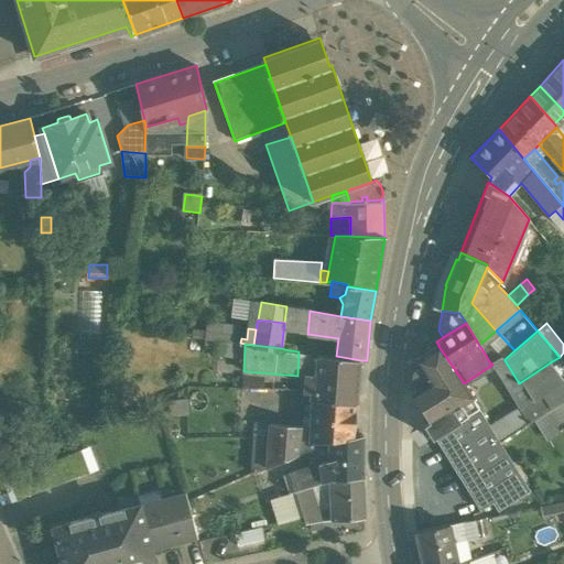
[(438,345),(416,359),(422,368),(414,372),(413,382),(419,390),(412,393),(432,423),(454,409),(472,397),(464,384),(464,383),(438,346),(438,345)]
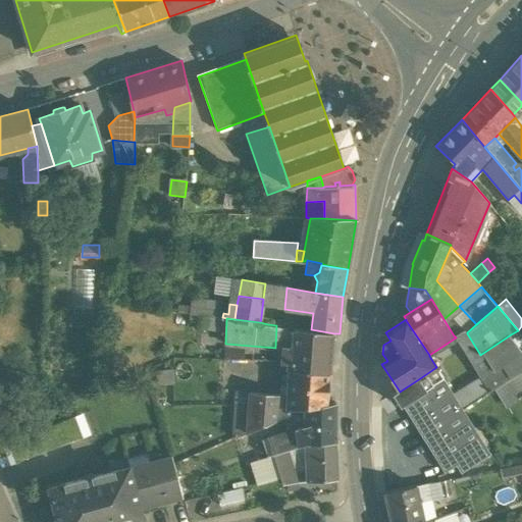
[(311,329),(276,325),(275,348),(285,348),(284,362),(292,362),(331,365),(334,333),(311,329)]
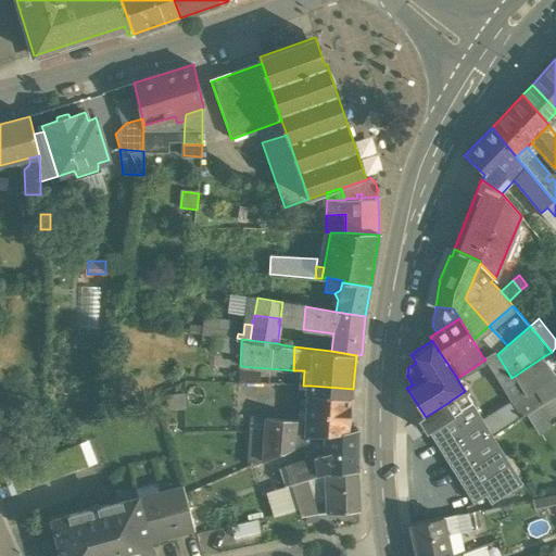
[(496,351),(483,357),(485,359),(501,384),(512,378),(497,355),(497,354),(496,351)]
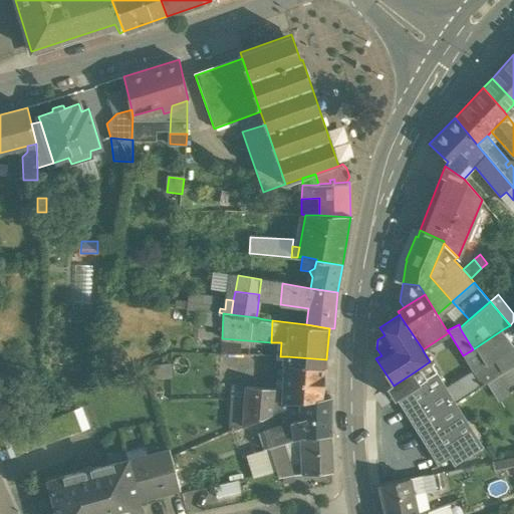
[(513,343),(503,329),(480,344),(489,356),(493,357),(513,344),(513,343)]
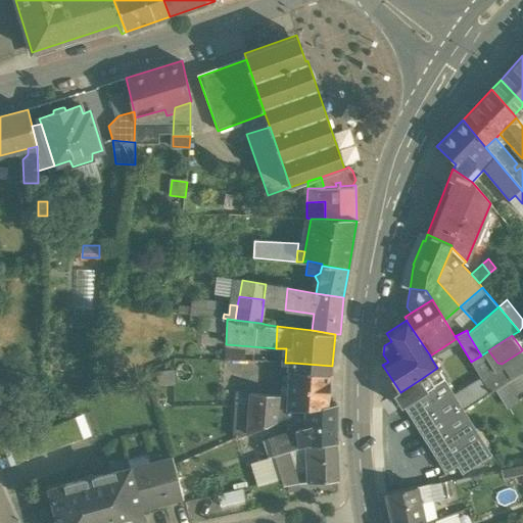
[(481,355),(471,362),(480,377),(502,364),(497,363),(488,350),(481,355)]
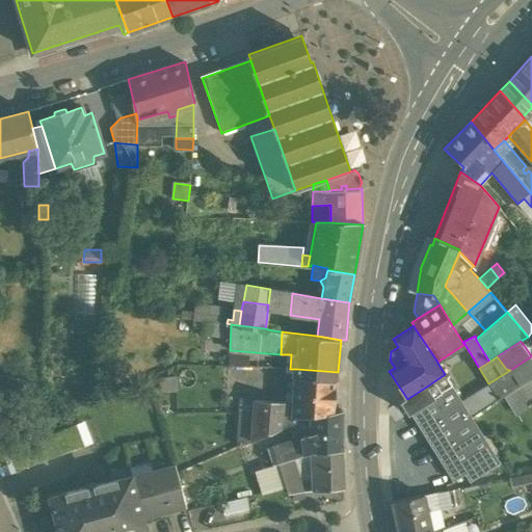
[(531,356),(510,370),(488,383),(499,399),(531,377),(531,356)]
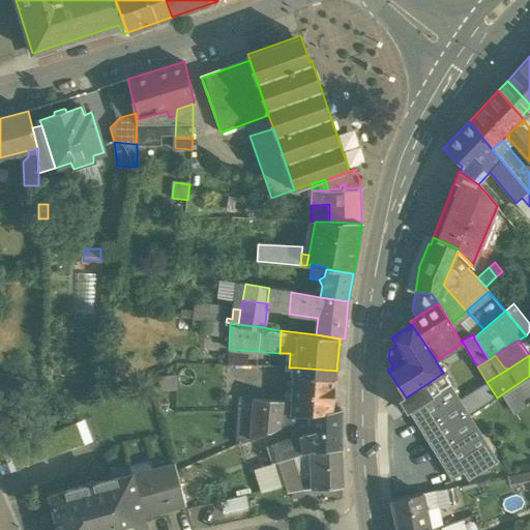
[(238,365),(237,376),(245,376),(245,365),(238,365)]
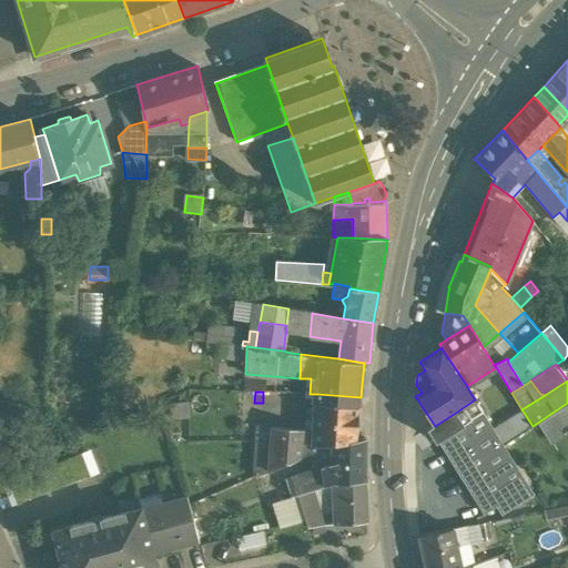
[(284,392),(263,392),(263,403),(263,411),(284,408),(284,392)]
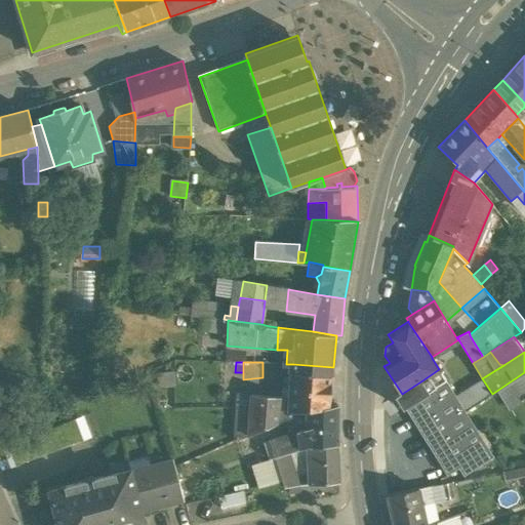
[(333,367),(293,364),(290,399),(288,411),(290,411),(307,409),(329,407),(333,367)]
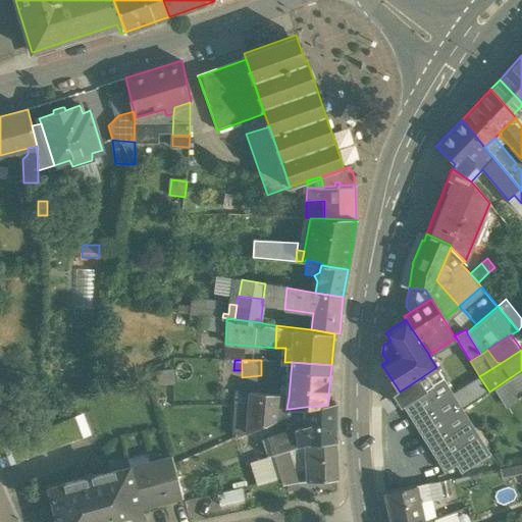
[(453,394),(436,367),(420,378),(400,392),(446,468),(455,463),(461,471),(477,460),(480,465),(492,458),(463,409),(453,394)]
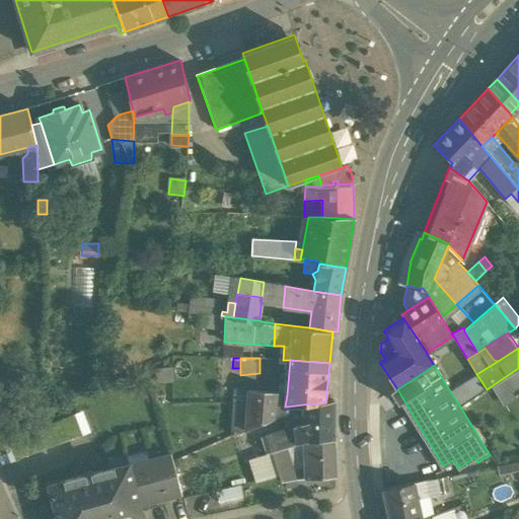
[(476,374),(450,391),(460,406),(487,389),(476,374)]
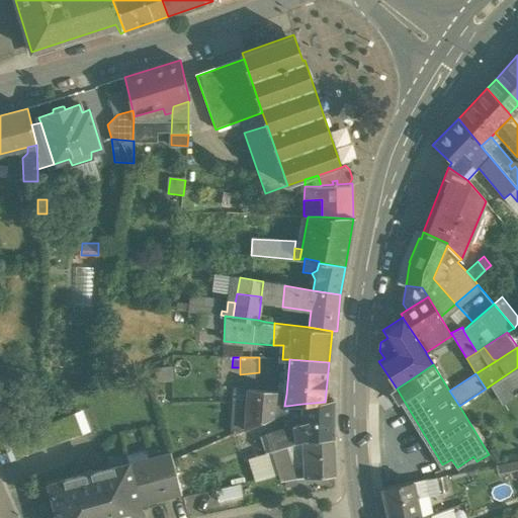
[(286,394),(250,389),(246,428),(250,426),(263,420),(286,409),(286,406),(284,406),(286,394)]
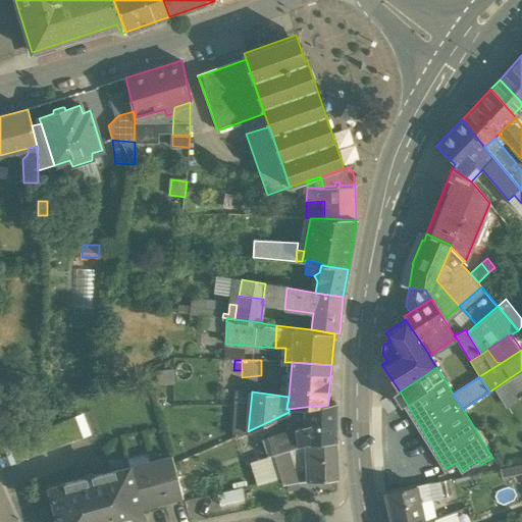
[(327,405),(305,407),(306,426),(297,428),(299,447),(307,445),(334,442),(335,405),(327,405)]
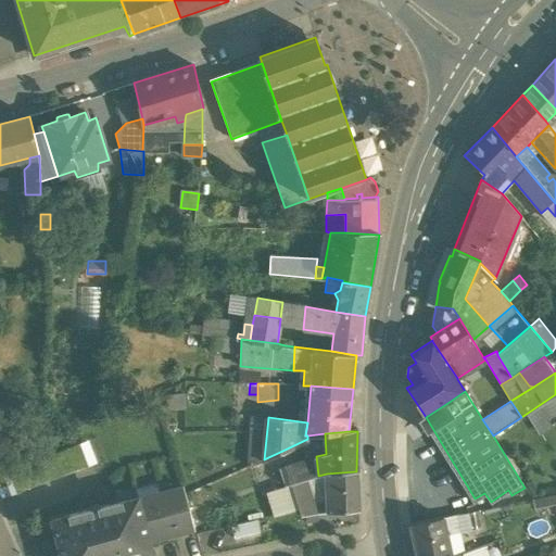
[(80,443),(8,470),(16,493),(89,466),(80,443)]
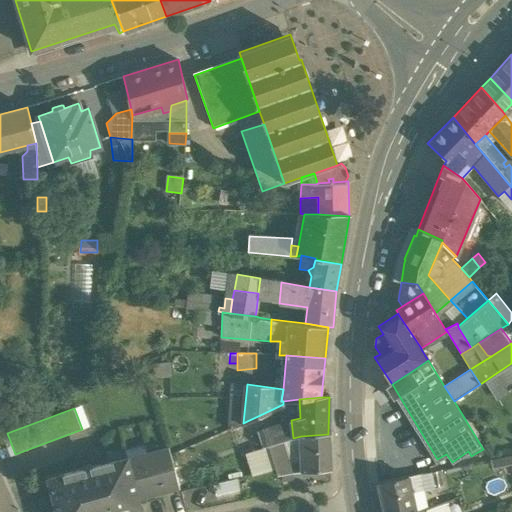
[(260,415),(247,421),(255,450),(267,447),(266,445),(261,429),(264,428),(260,415)]
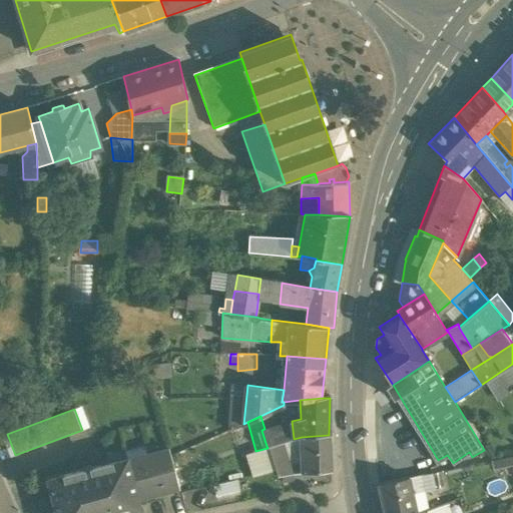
[(265,429),(262,430),(267,446),(269,445),(282,442),(294,439),(292,421),(265,429)]
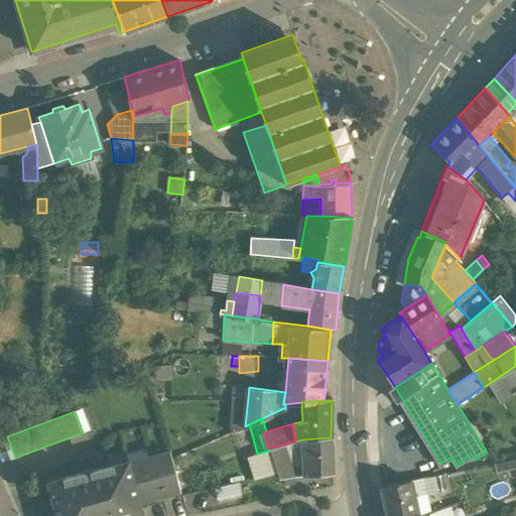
[(331,437),(303,439),(305,475),(333,474),(331,437)]
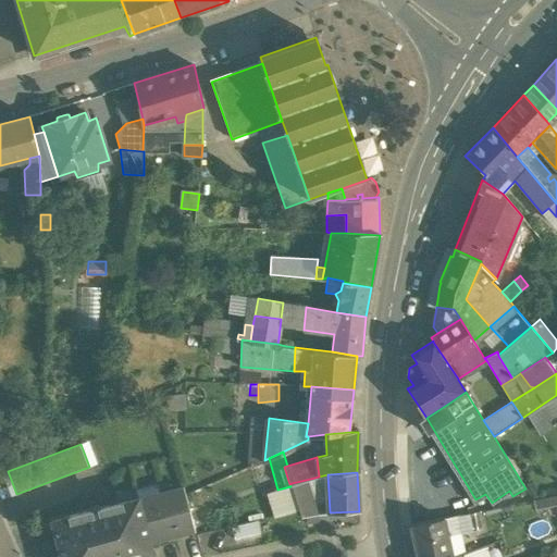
[(306,480),(292,483),(302,517),(318,515),(306,480)]
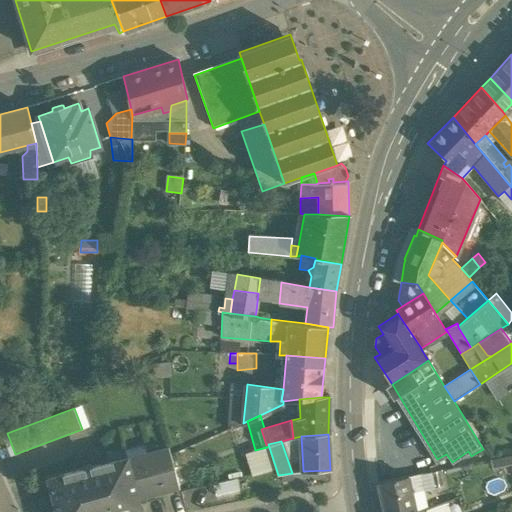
[(168,448),(148,453),(158,492),(179,487),(171,456),(168,448)]
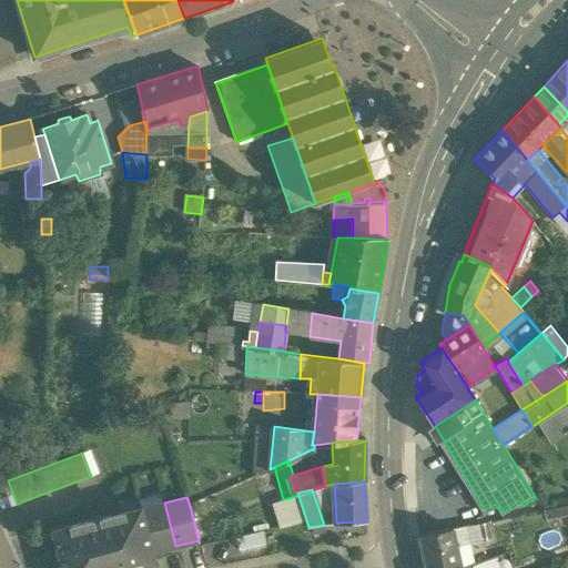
[(164,503),(141,509),(152,553),(175,546),(164,503)]
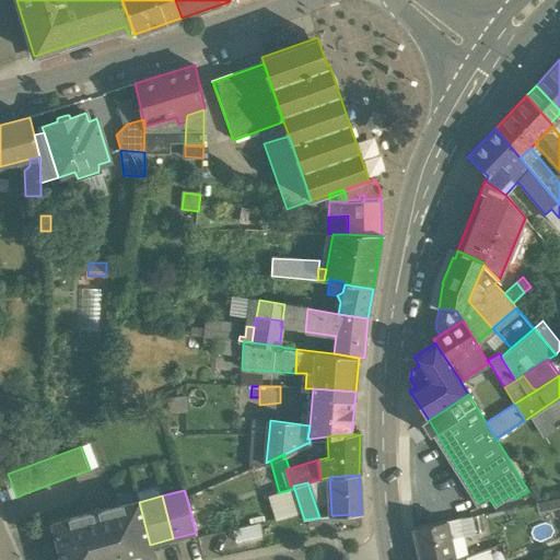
[(139,501),(53,523),(61,559),(137,559),(136,555),(151,550),(150,545),(139,502),(139,501)]
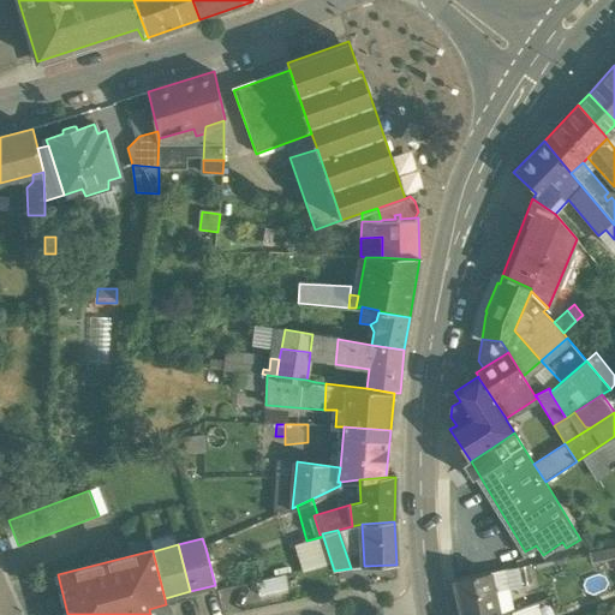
[(490,573),(453,580),(460,614),(497,614),(500,614),(495,592),(521,586),(518,568),(490,573)]
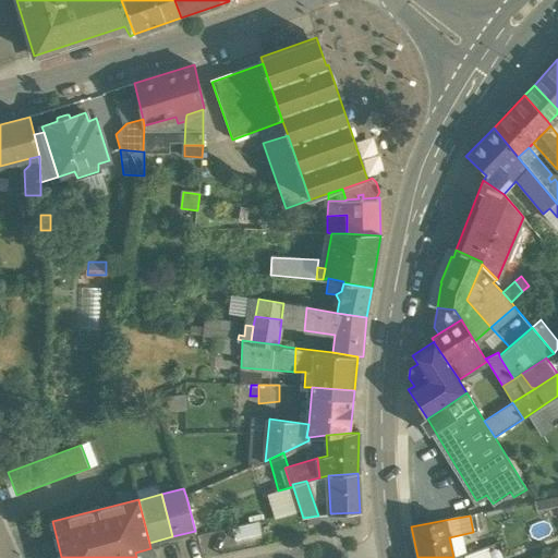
[(453,557),(451,557),(497,557),(494,546),(489,545),(453,557)]
